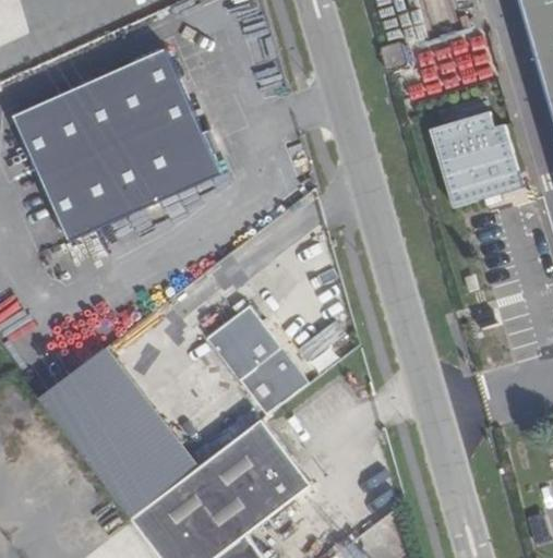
[(552,0),(517,0),(552,122),(552,0)]
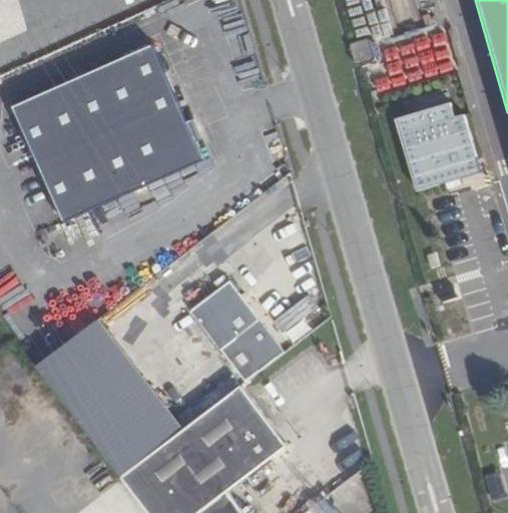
[(372,61),(366,38),(347,44),(353,67),(372,61)]
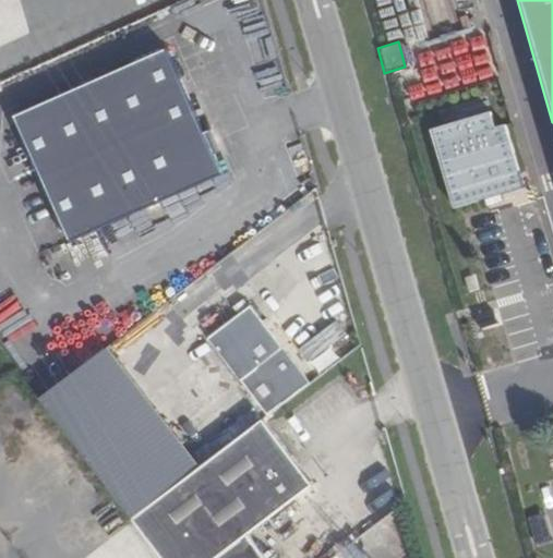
[(11,114),(67,241),(218,174),(209,154),(214,152),(205,130),(200,132),(163,48),(11,114)]
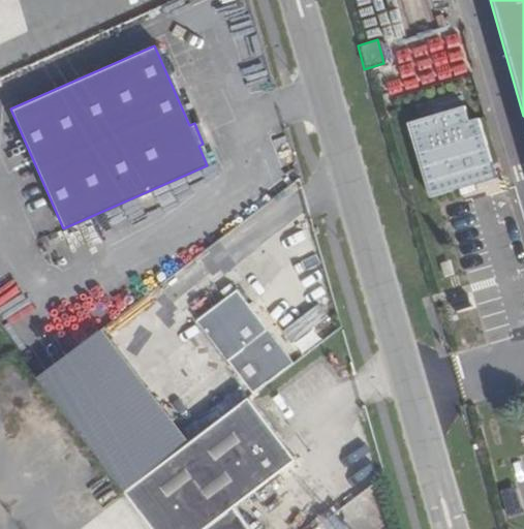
[(492,176),(474,117),(464,120),(459,105),(404,121),(426,195),(492,176)]
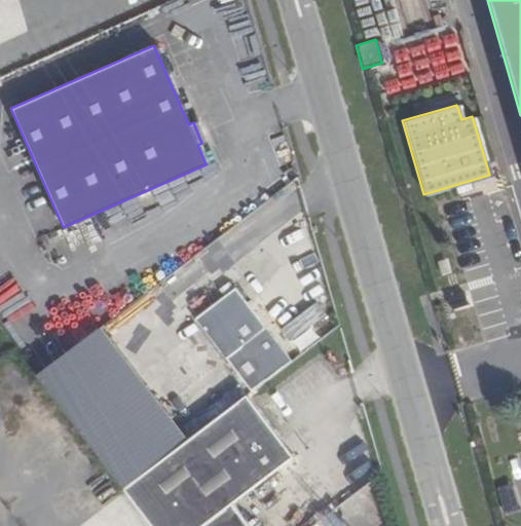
[(192,318),(223,359),(262,328),(231,288),(192,318)]
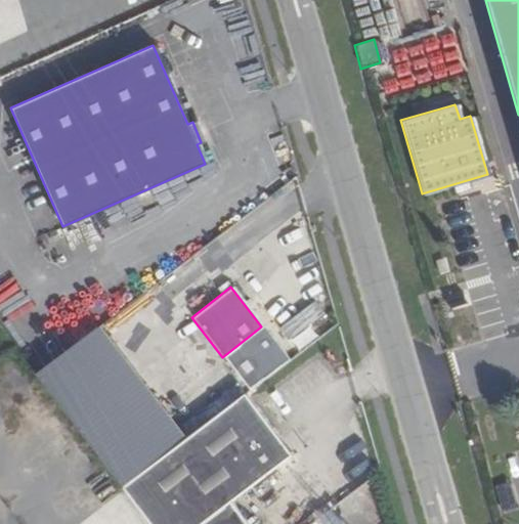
[(178,435),(97,325),(35,373),(116,481),(178,435)]
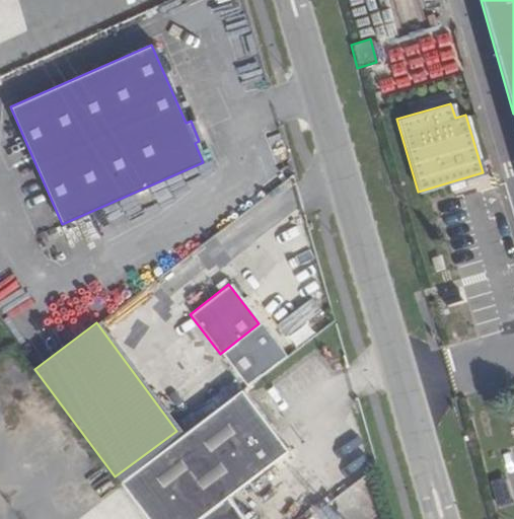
[(146,518),(242,518),(226,498),(287,451),(240,390),(120,484),(146,518)]
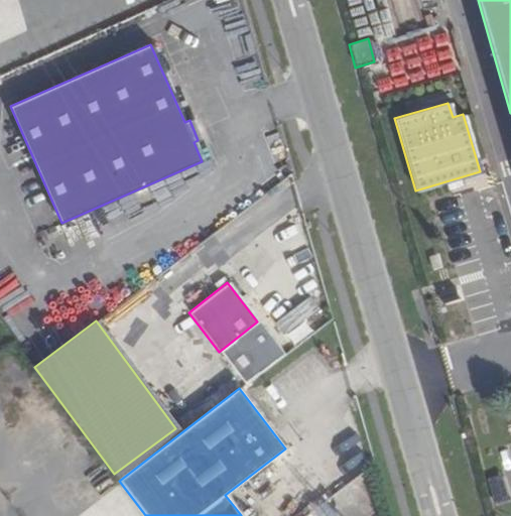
[(70,464),(89,450),(73,427),(53,440),(70,464)]
